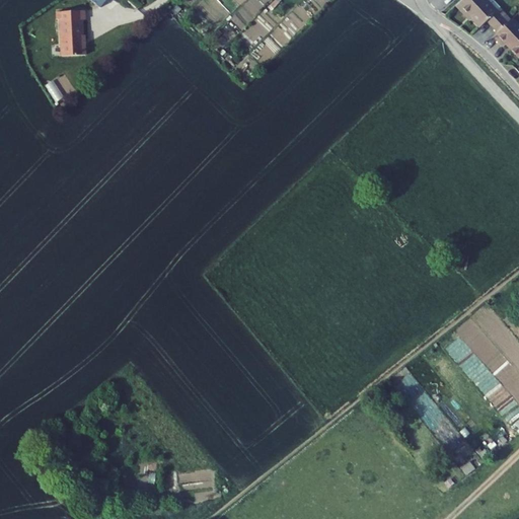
[(107,0),(89,0),(100,9),(107,0)]
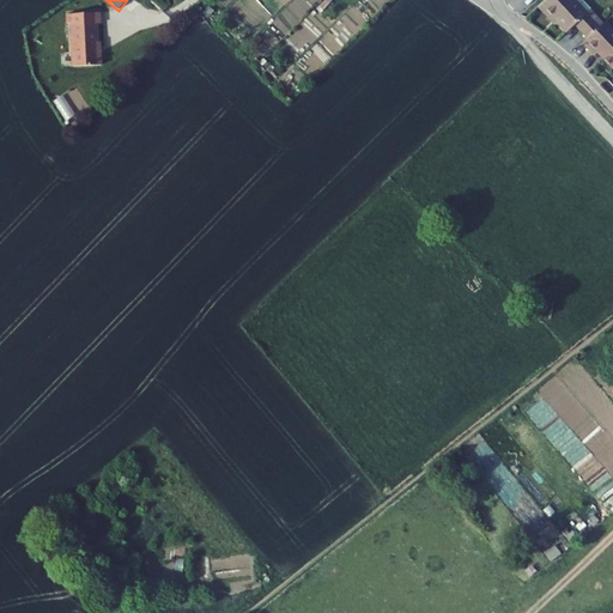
[(576,24),(588,37),(604,24),(590,10),(587,13),(574,0),(544,0),(539,6),(550,18),(552,16),(566,32),(576,24)]
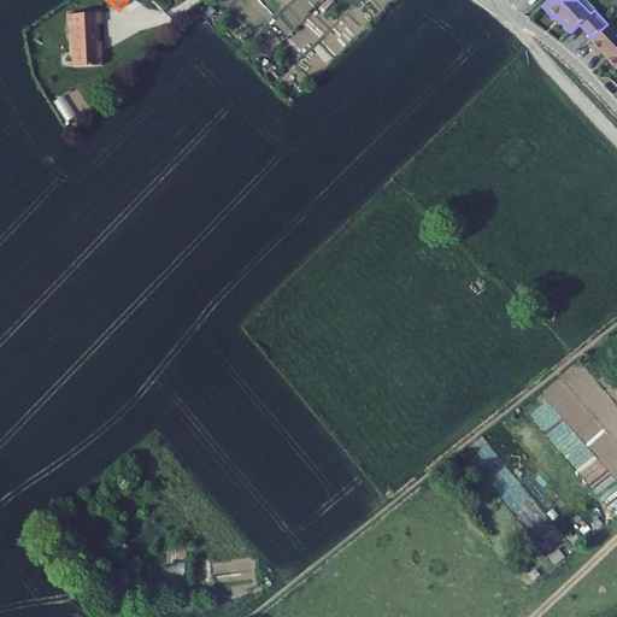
[(595,9),(588,0),(577,0),(591,13),(594,10),(595,9)]
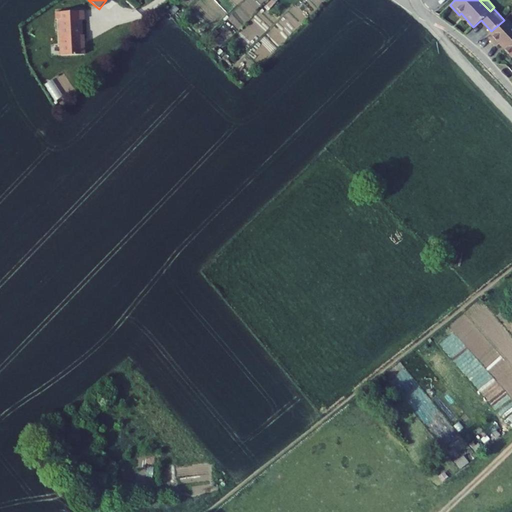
[(59,19),(61,56),(84,55),(84,43),(82,43),(81,20),(84,20),(84,10),(56,12),(56,19),(59,19)]
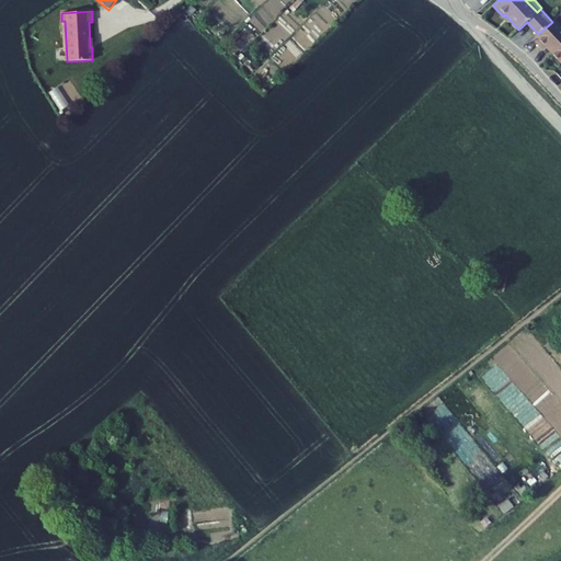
[(547,48),(560,63),(560,61),(560,29),(553,21),(552,22),(538,34),(534,39),(544,50),(547,48)]
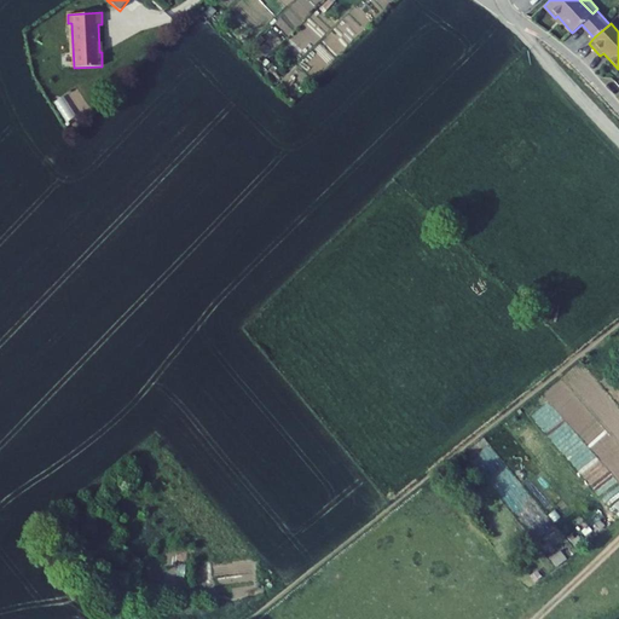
[(572,542),(577,548),(583,543),(578,537),(572,542)]
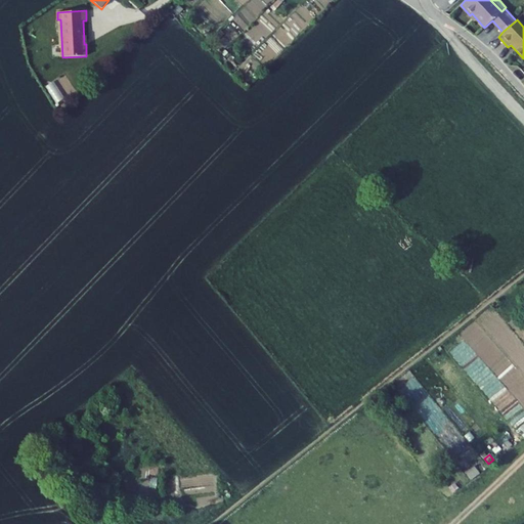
[(471,480),(480,473),(475,467),(465,473),(471,480)]
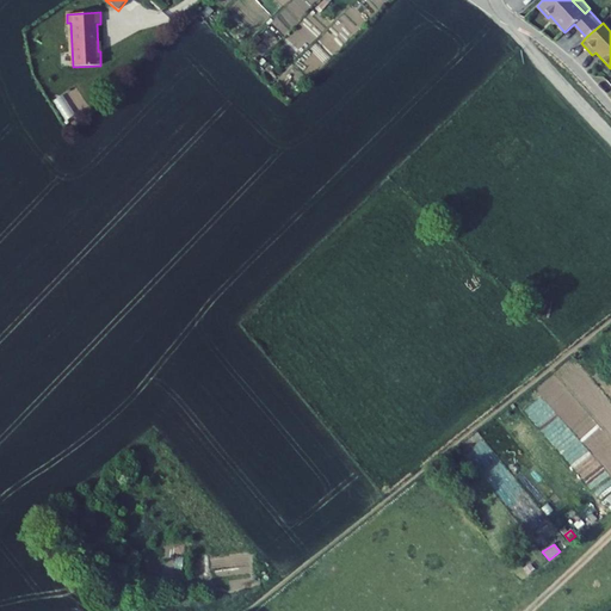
[(524,569),(528,575),(535,569),(530,563),(524,569)]
